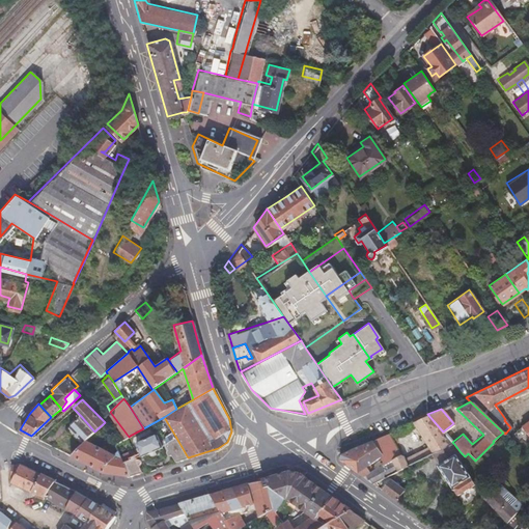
[(443,432),(427,414),(412,421),(429,447),(404,458),(402,456),(398,455),(396,456),(390,460),(396,471),(433,453),(453,443),(452,442),(443,432)]
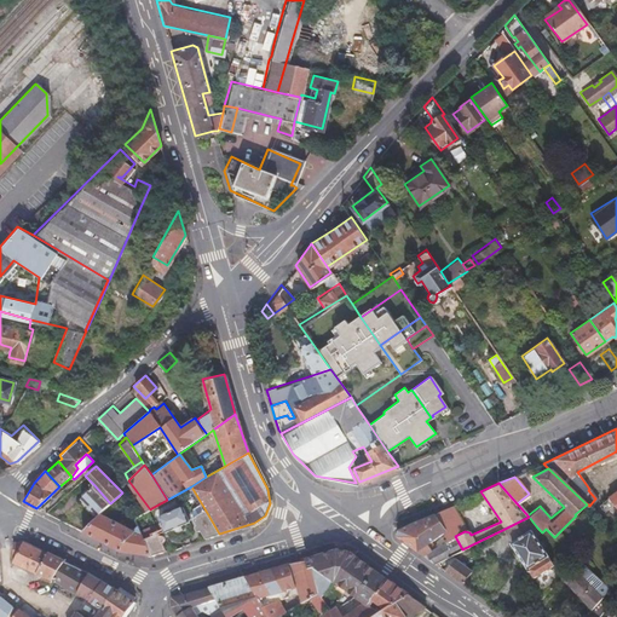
[(74,492),(80,499),(90,489),(85,484),(74,492)]
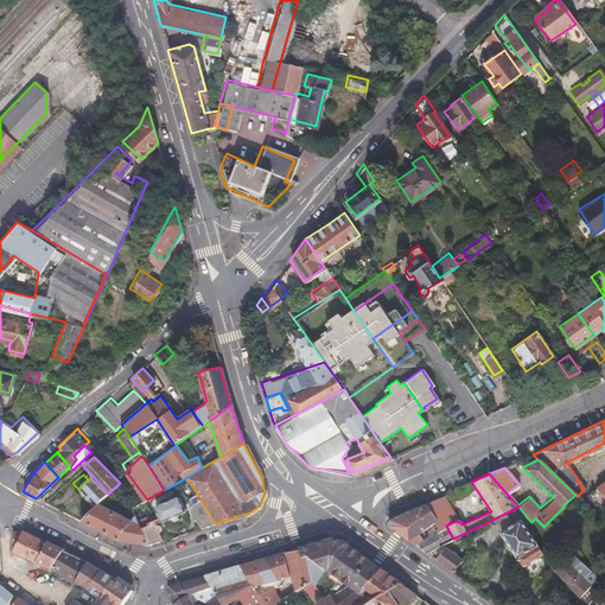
[(78,489),(94,507),(97,503),(108,494),(93,476),(88,479),(78,489)]
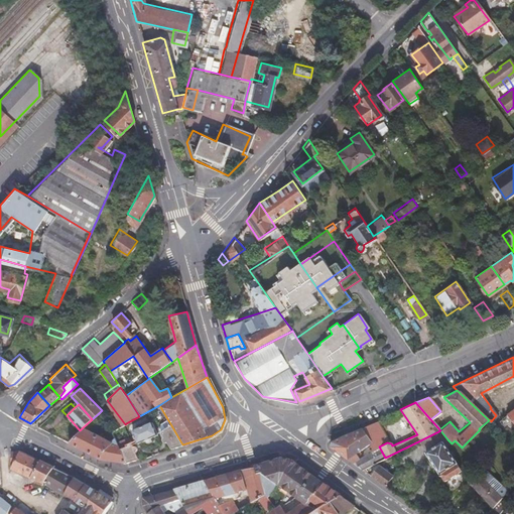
[(379,446),(385,443),(373,421),(332,440),(330,445),(361,469),(374,463),(385,458),(379,446)]
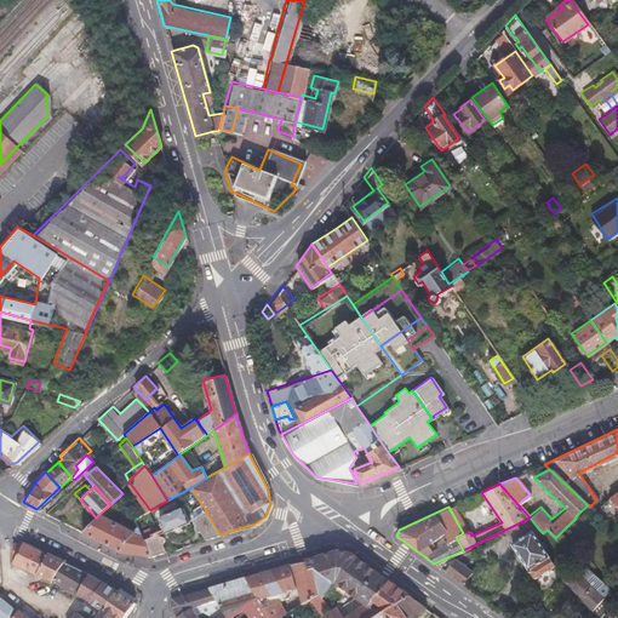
[(136,519),(139,526),(155,516),(152,509),(150,510),(136,519)]
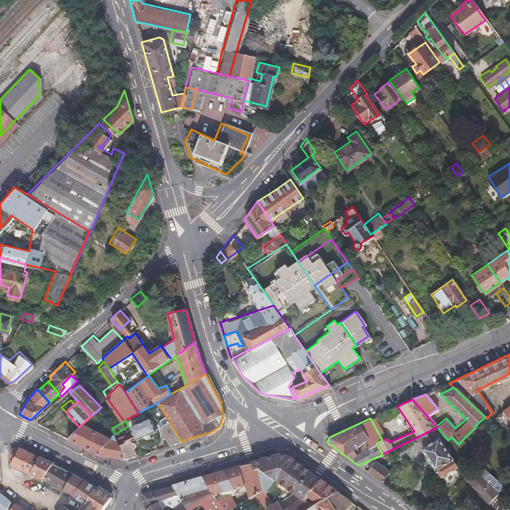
[(150,420),(130,428),(135,440),(155,432),(150,420)]
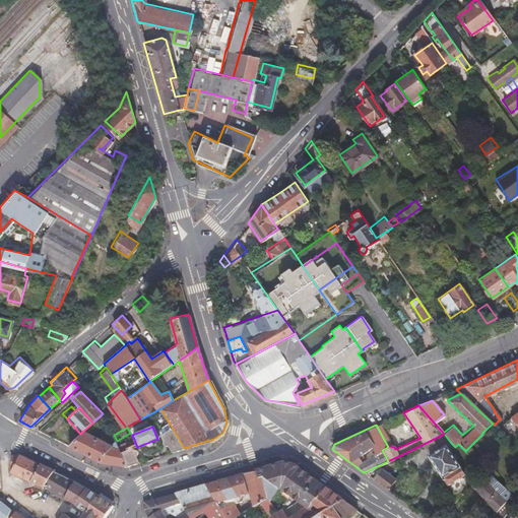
[(174,448),(176,451),(184,448),(173,429),(163,435),(166,440),(165,441),(165,443),(166,444),(167,445),(168,445),(169,445),(172,449),(174,448)]
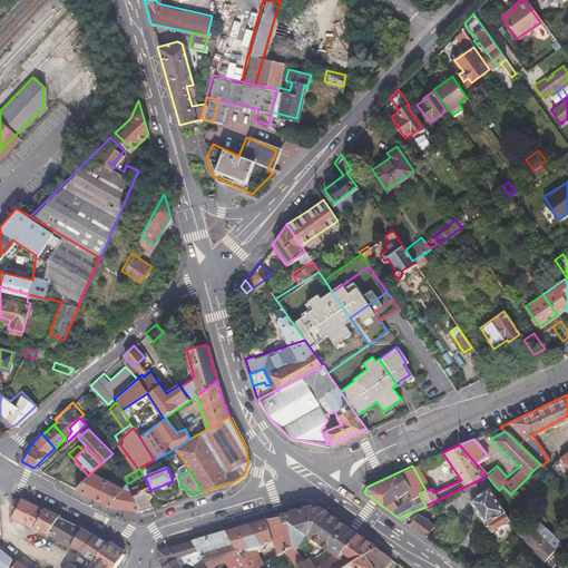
[(88,476),(74,489),(109,507),(139,511),(133,497),(128,483),(121,488),(91,472),(88,476)]
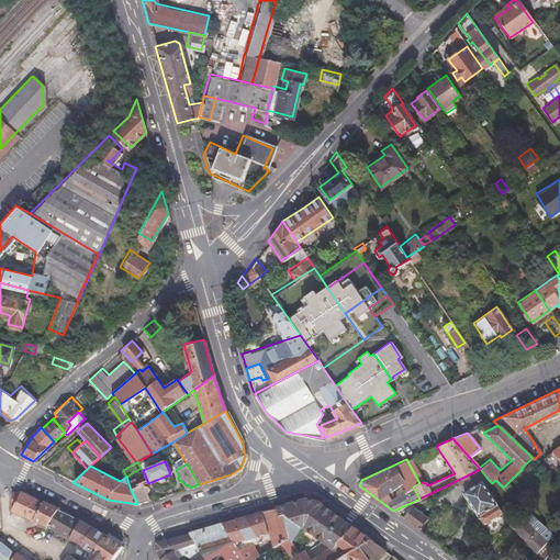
[(482,482),(488,479),(480,469),(458,480),(466,492),(463,493),(483,524),(501,511),(482,482)]
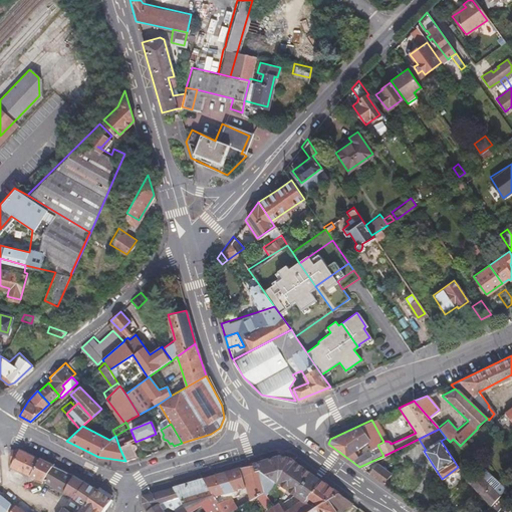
[(119,448),(125,461),(135,458),(135,455),(138,454),(136,449),(138,449),(136,444),(134,445),(131,441),(125,443),(126,445),(119,448)]
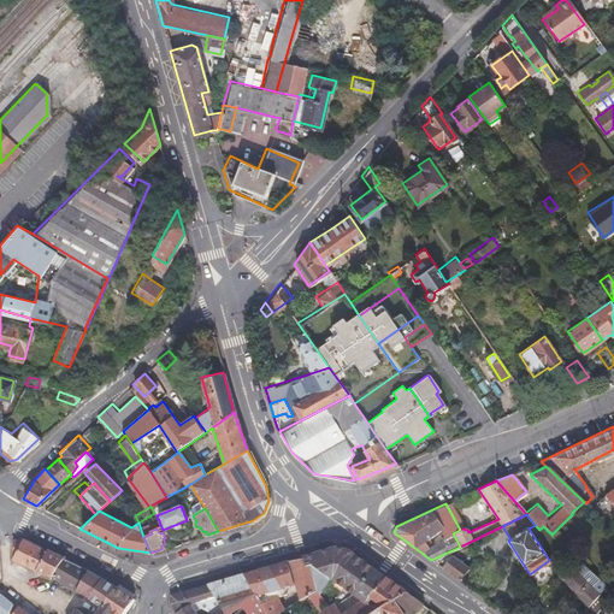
[(35,570),(47,548),(22,537),(11,551),(15,553),(10,559),(35,570)]
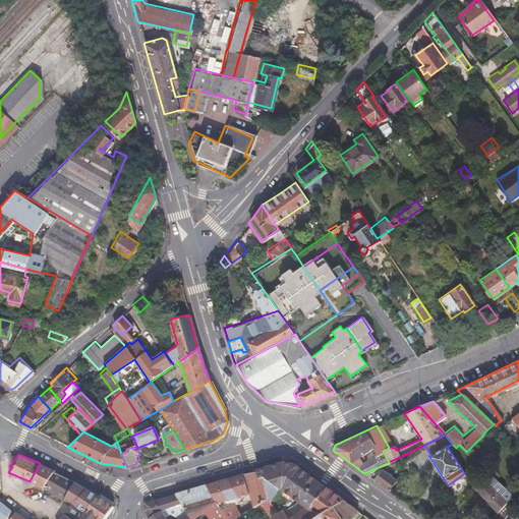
[(242,473),(248,493),(252,507),(266,500),(267,502),(271,502),(280,488),(282,491),(299,468),(292,463),(283,461),(255,469),(256,471),(242,473)]
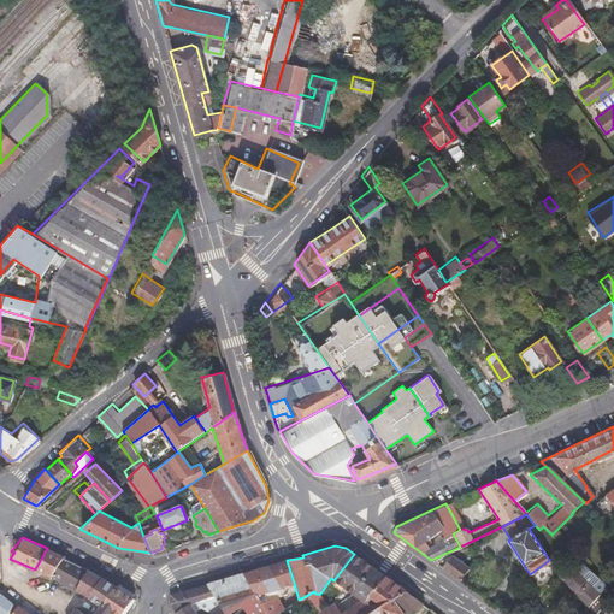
[(49,576),(63,555),(47,548),(35,570),(42,573),(41,576),(48,578),(49,576)]
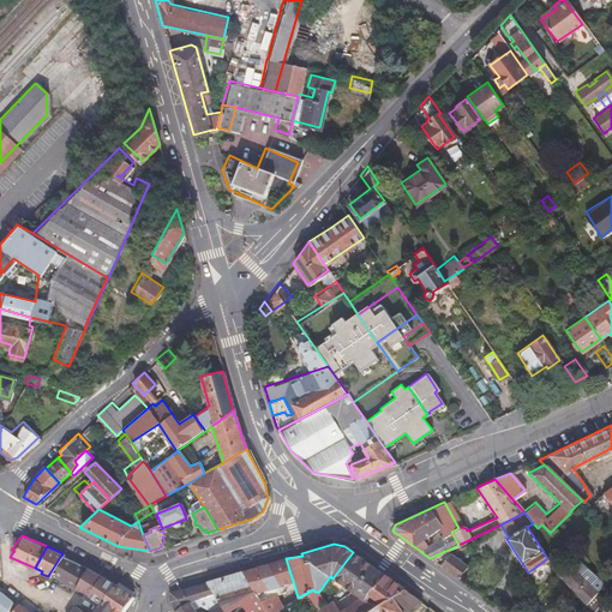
[(366,594),(382,573),(353,552),(333,579),(349,592),(319,610),(321,611),(365,611),(371,609),(361,600),(366,594)]
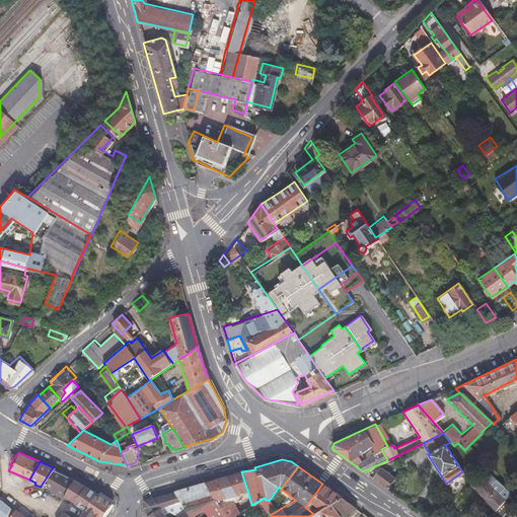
[(371,477),(385,488),(392,476),(379,466),(371,477)]
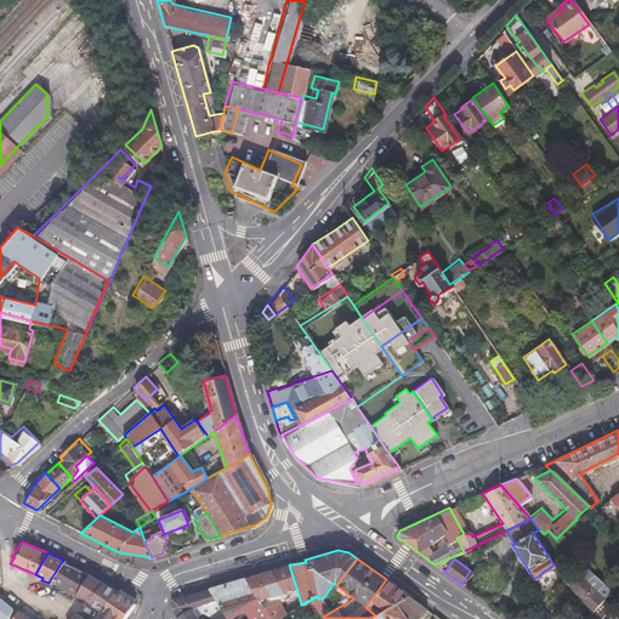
[(75,594),(86,574),(63,560),(50,580),(75,594)]
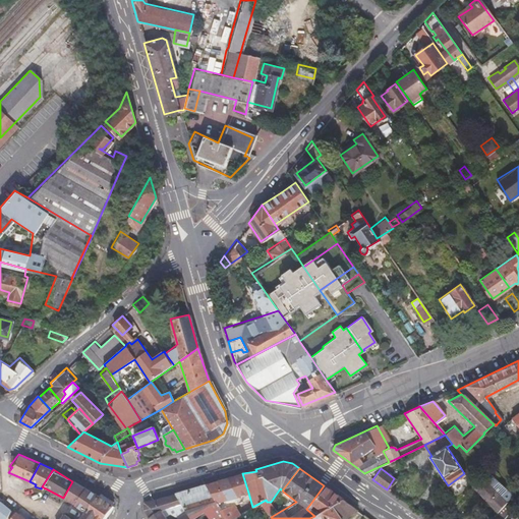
[(471,485),(497,511),(504,502),(513,493),(501,481),(497,486),(500,489),(497,493),(489,485),(492,484),(487,480),(493,474),(486,469),(471,485)]
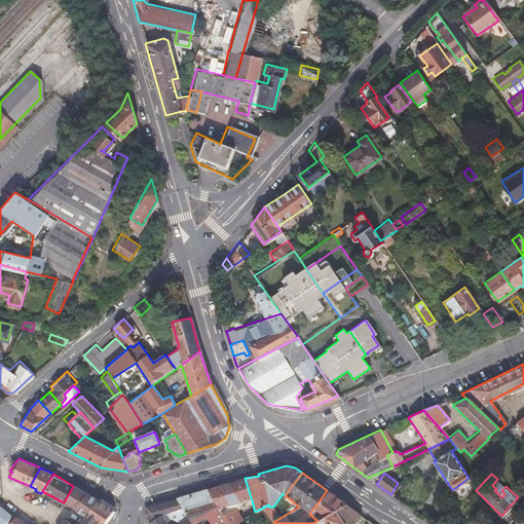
[(207,489),(213,499),(225,520),(227,523),(229,523),(240,519),(232,503),(251,497),(245,478),(207,489)]
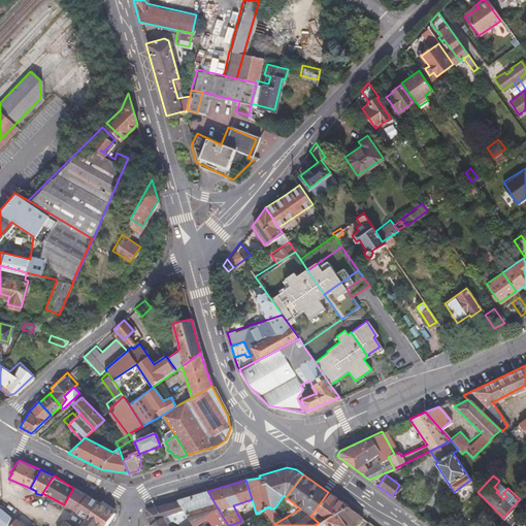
[(74,511),(85,495),(73,488),(64,504),(74,511)]
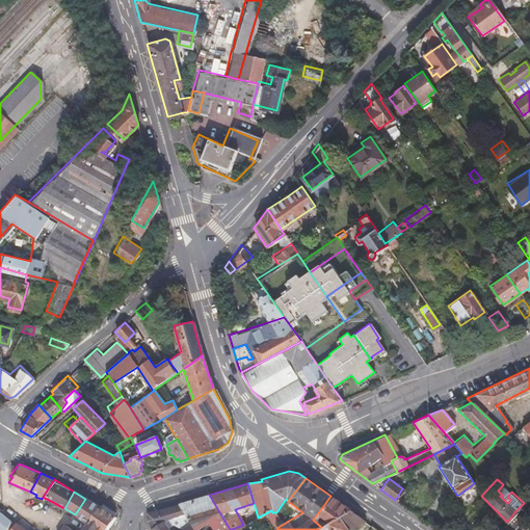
[(197,509),(215,505),(209,495),(191,500),(197,509)]
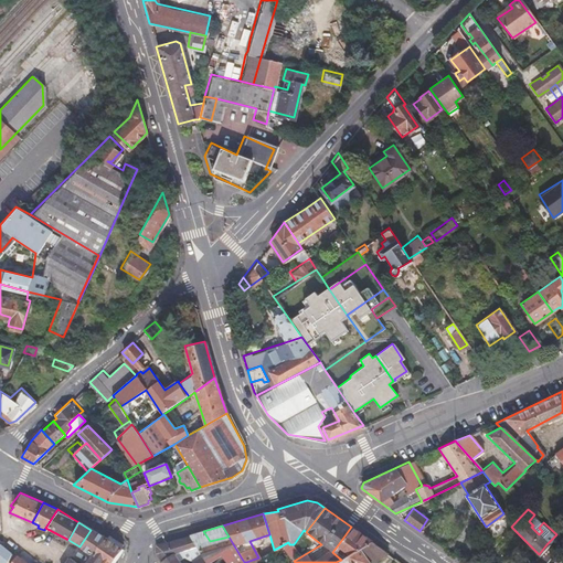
[(91,554),(104,538),(91,530),(80,546),(91,554)]
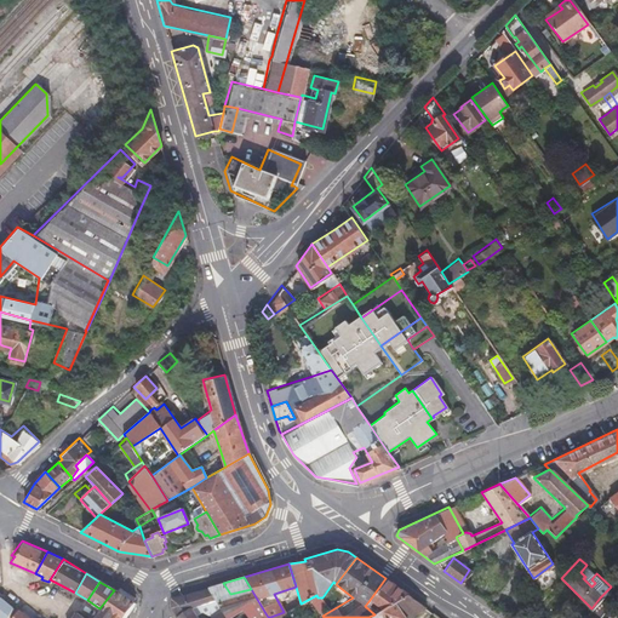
[(258,617),(265,613),(251,589),(230,594),(223,583),(209,587),(216,600),(222,610),(227,617),(258,617)]
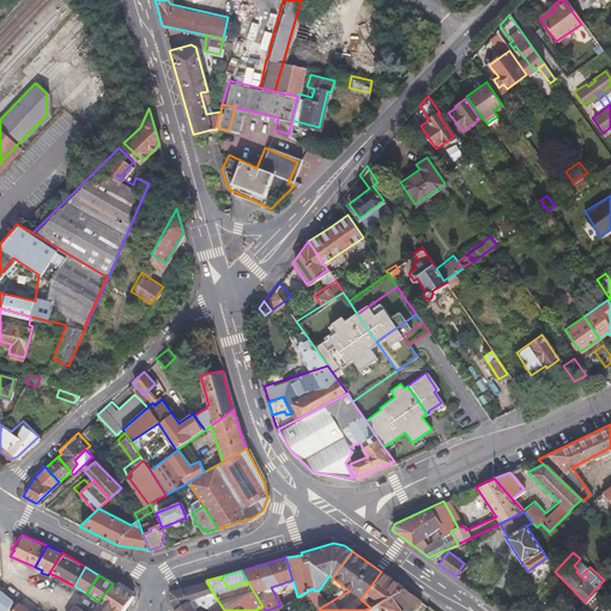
[(213,593),(206,580),(168,592),(167,602),(173,610),(193,610),(192,609),(197,605),(193,599),(213,593)]
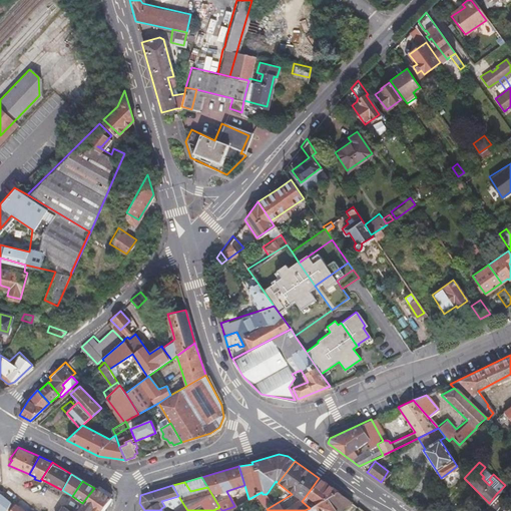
[(101,510),(110,498),(94,488),(82,503),(76,510),(101,510)]
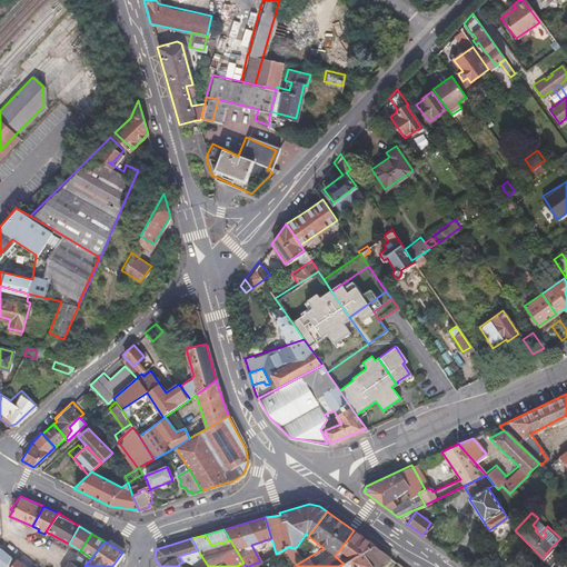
[(372,566),(389,556),(372,545),(350,559),(344,564),(338,566),(372,566)]
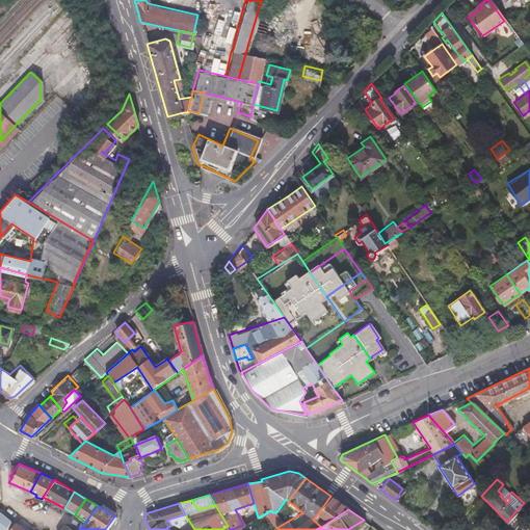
[(0,529),(4,529),(9,518),(0,511),(0,529)]
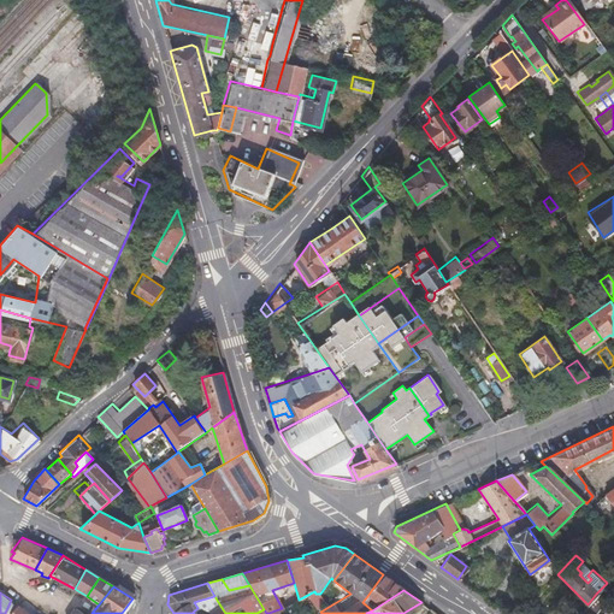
[(578,613),(592,613),(604,601),(596,594),(588,604),(578,613)]
